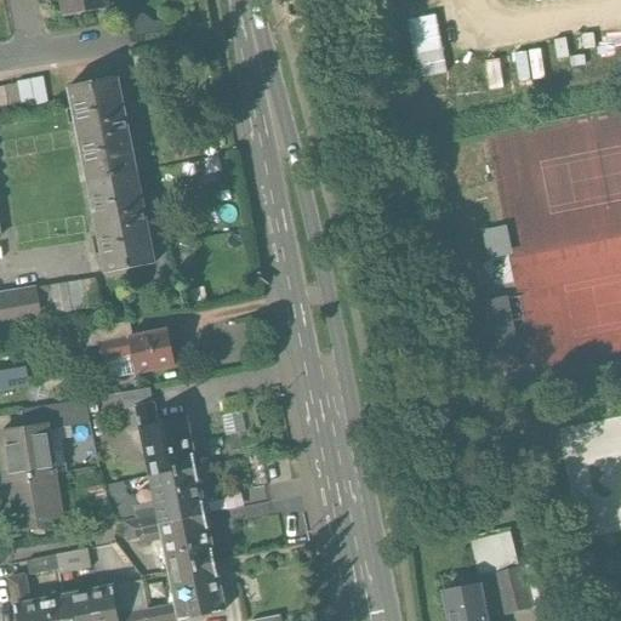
[(106,0),(61,0),(64,18),(108,10),(106,0)]
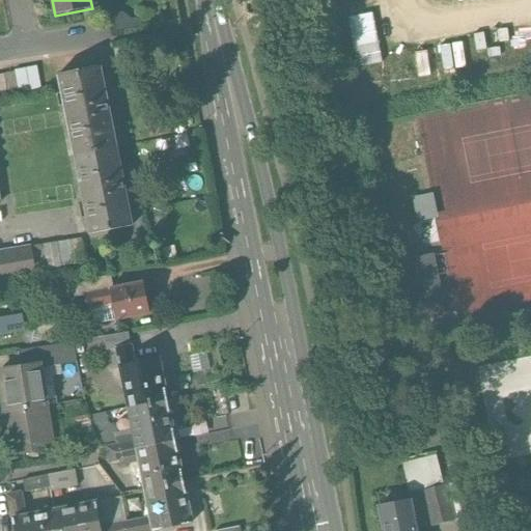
[(37,68),(26,71),(30,90),(42,88),(37,68)]
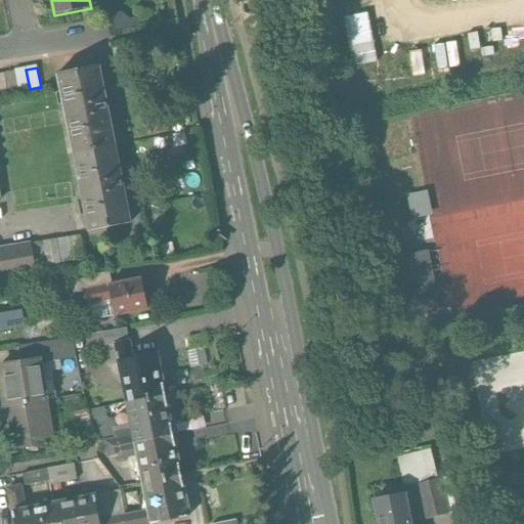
[(99,68),(57,76),(87,232),(130,224),(99,68)]
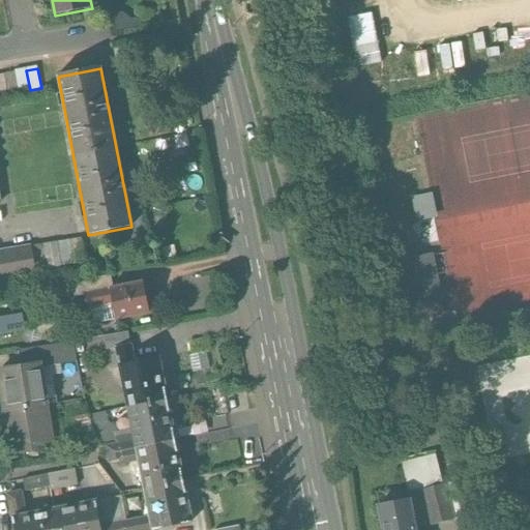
[(19,93),(30,90),(26,70),(15,72),(19,93)]
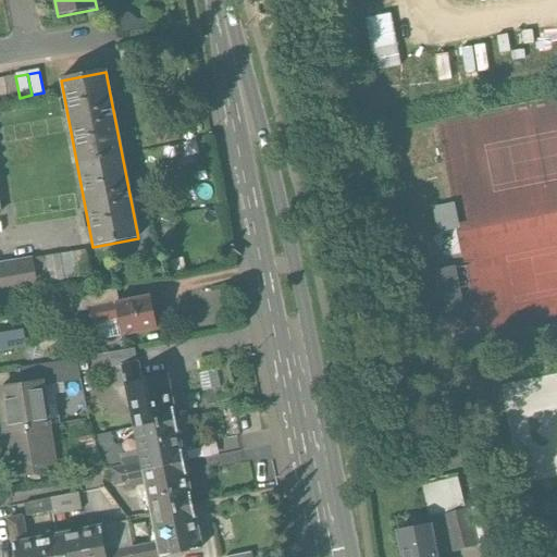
[(175,123),(164,125),(172,168),(184,165),(175,123)]
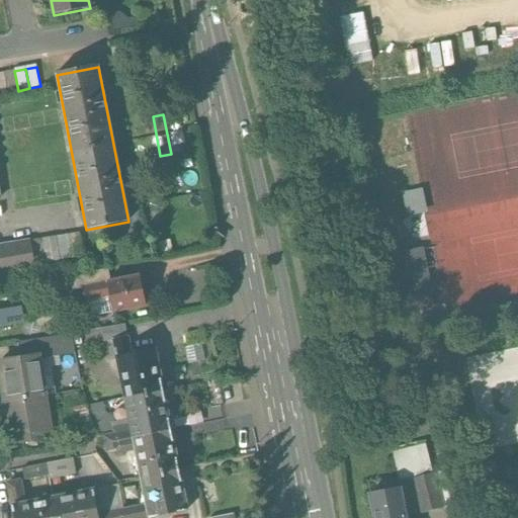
[(407,212),(424,210),(421,188),(404,190),(407,212)]
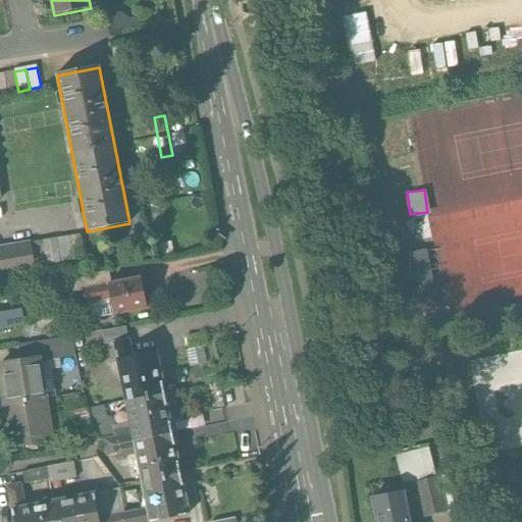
[(80,236),(56,240),(60,263),(84,260),(80,236)]
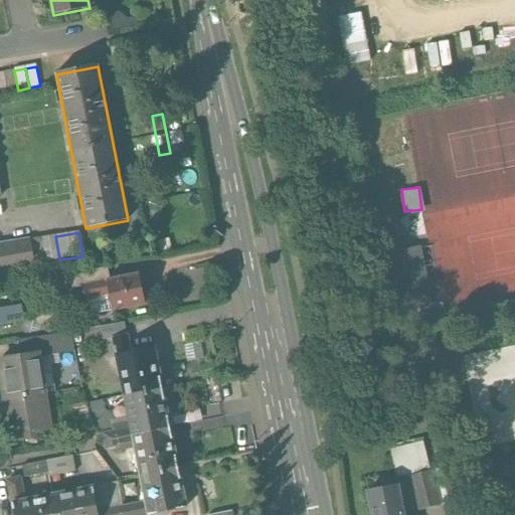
[(30,240),(34,268),(47,266),(42,238),(30,240)]
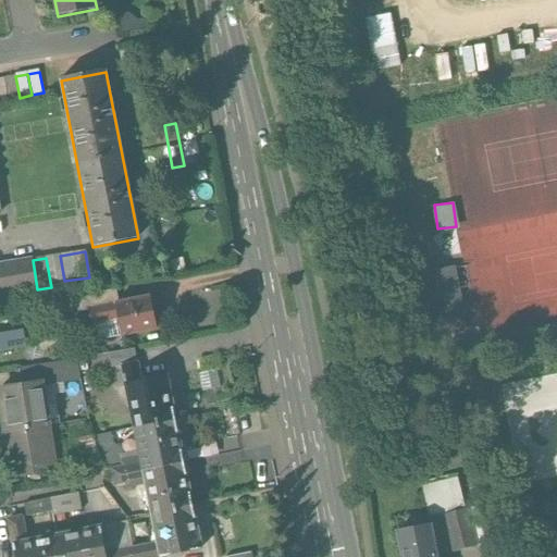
[(33,260),(0,264),(0,296),(37,289),(33,260)]
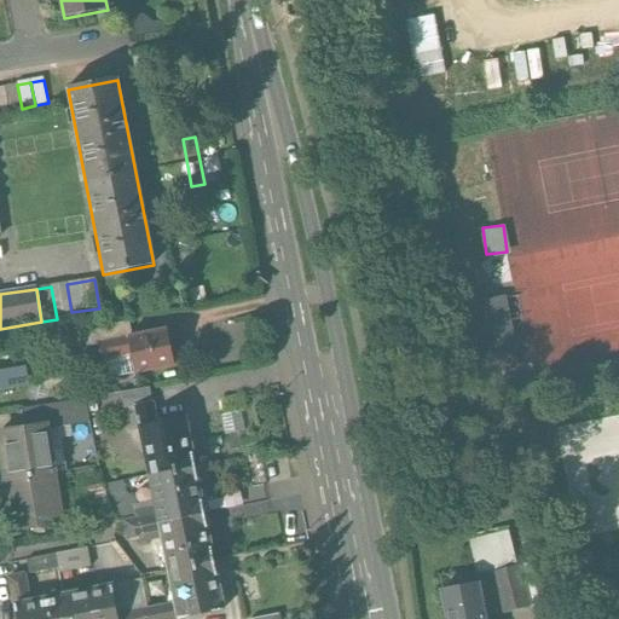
[(503,299),(475,305),(490,372),(518,366),(503,299)]
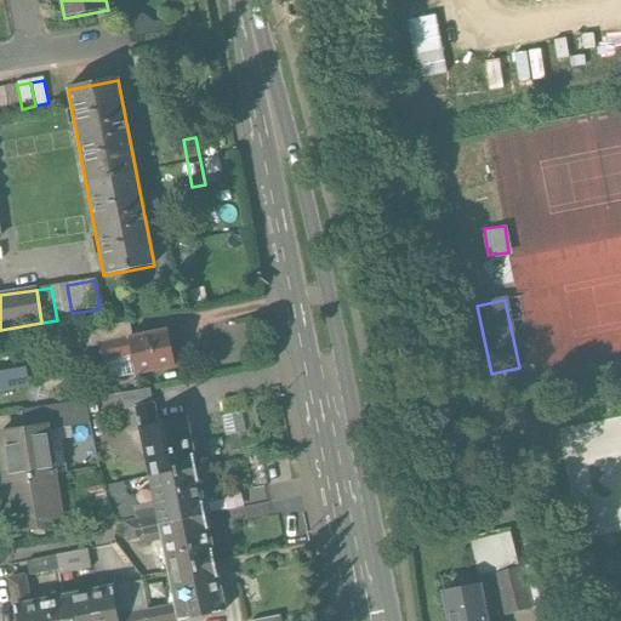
[(167,331),(129,340),(132,357),(136,376),(175,369),(167,331)]
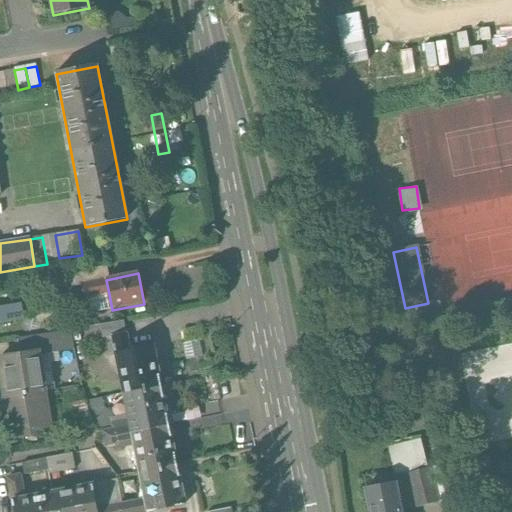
[(81,285),(84,299),(109,294),(106,280),(81,285)]
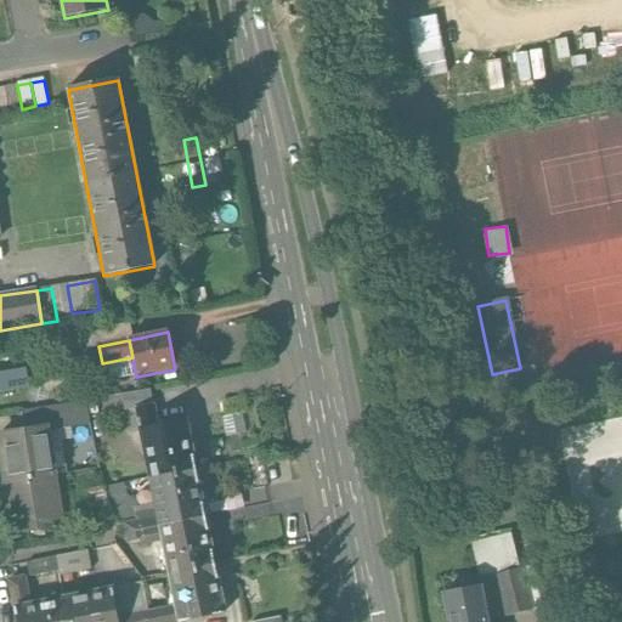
[(0,367),(0,389),(26,386),(23,365),(0,367)]
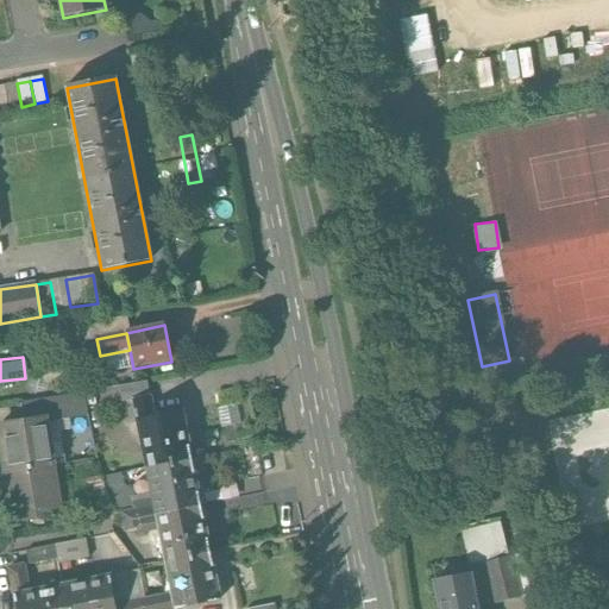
[(150,396),(133,400),(137,421),(155,418),(150,396)]
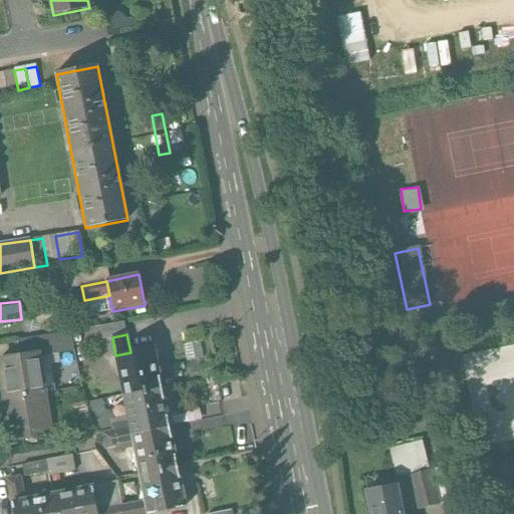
[(44,337),(19,341),(21,356),(38,354),(38,355),(47,354),(44,337)]
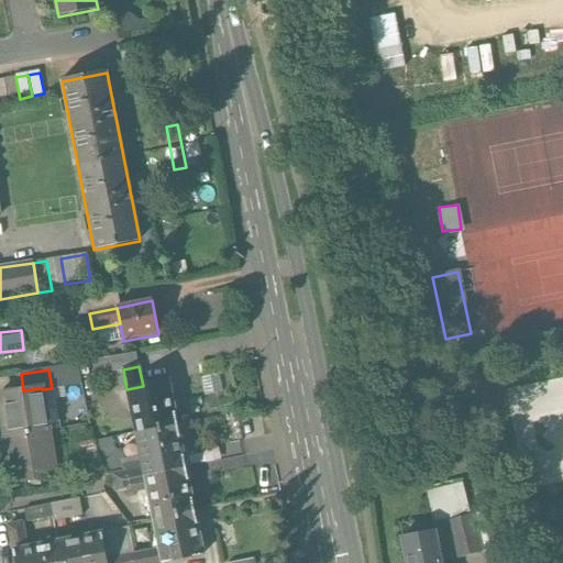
[(221,389),(219,374),(203,376),(205,392),(221,389)]
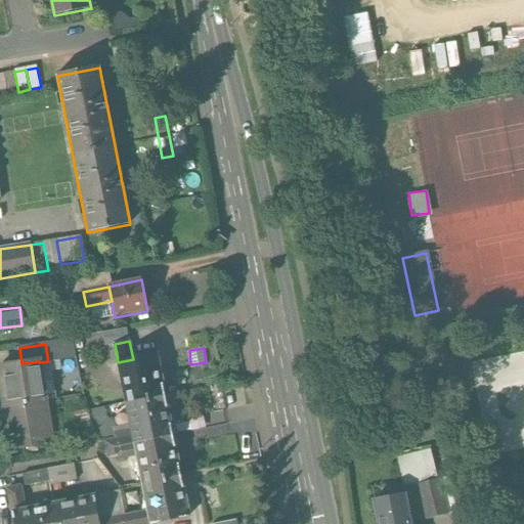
[(133,359),(118,362),(127,403),(165,395),(157,354),(133,359)]
